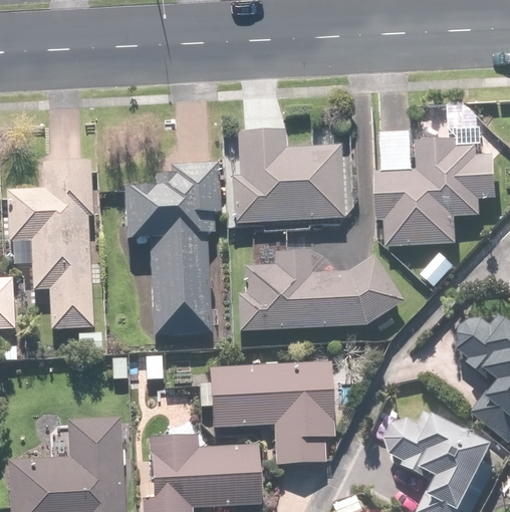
[(447,103),(446,124),(473,125),(474,104),(447,103)]
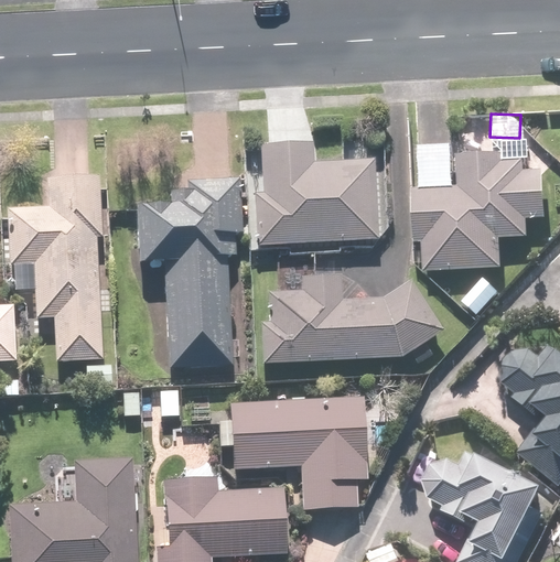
[(313,142),(261,142),(261,175),(255,175),(255,240),(377,240),(377,162),(313,162),(313,142)]
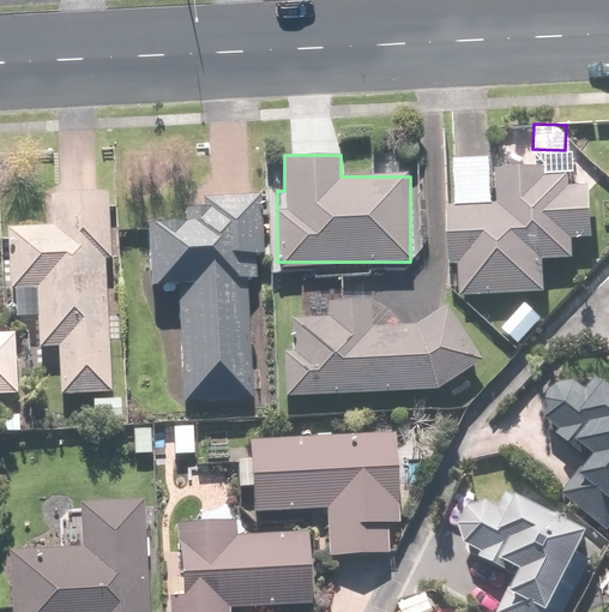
[(453,159),(453,205),(453,262),(462,262),(462,292),(547,292),(547,256),(576,256),(576,237),(595,237),(595,185),(571,185),(571,172),(548,172),(548,162),(518,162),(518,172),(494,172),(494,159),(453,159)]
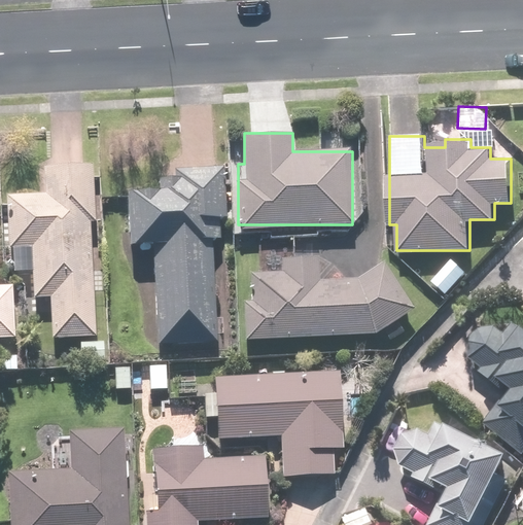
[(35,193),(8,193),(7,244),(31,245),(30,296),(50,296),(50,337),(93,338),(96,167),(36,166),(35,193)]
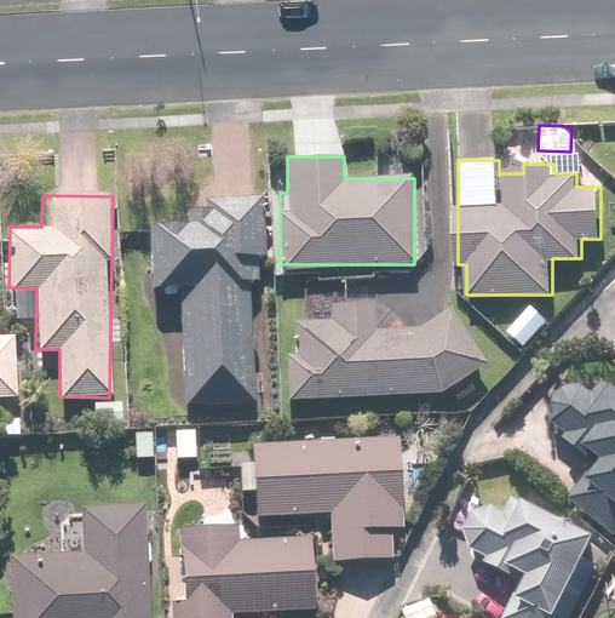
[(180,223),(147,223),(145,287),(182,289),(178,404),(251,405),(254,281),(257,281),(258,256),(265,256),(266,199),(205,196),(203,211),(180,210),(180,223)]
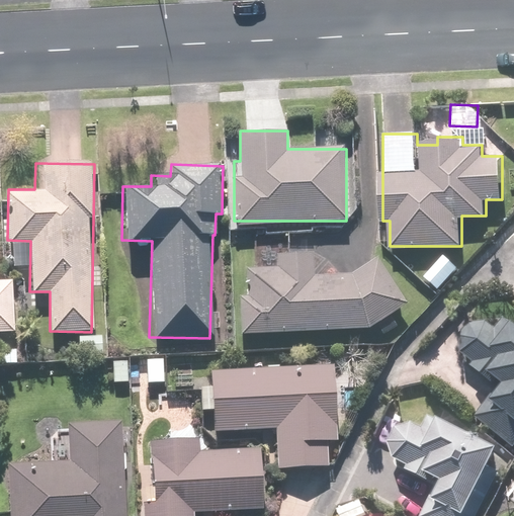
[(278,266),(247,266),(246,294),(237,294),(236,333),(364,328),(407,302),(377,255),(353,271),(311,271),(311,252),(278,252),(278,266)]
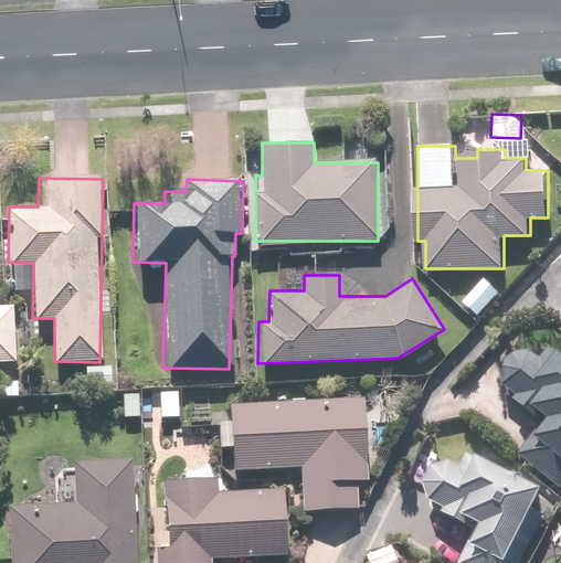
[(503,289),(488,275),(459,301),(475,317),(503,289)]
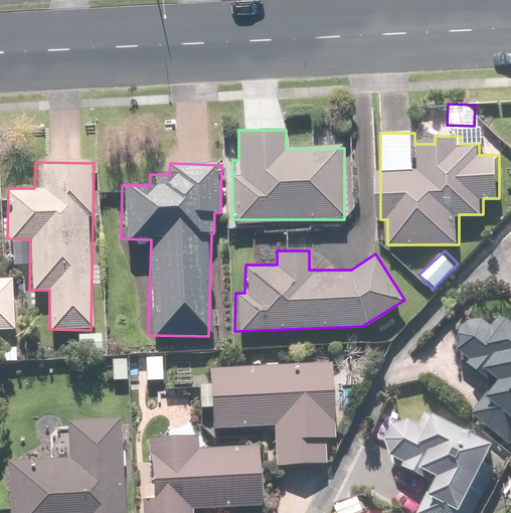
[(0,326),(14,326),(12,277),(0,277),(0,326)]
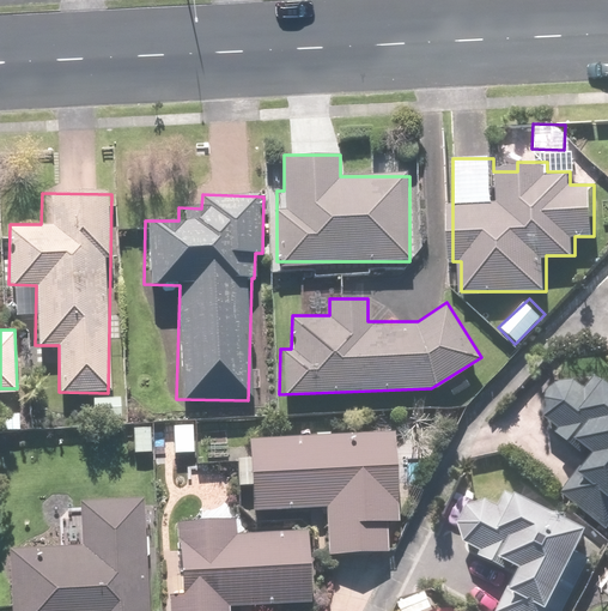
[(590,457),(565,488),(607,524),(607,373),(605,369),(593,382),(584,376),(561,376),(551,389),(543,401),(548,415),(561,423),(553,429),(590,457)]
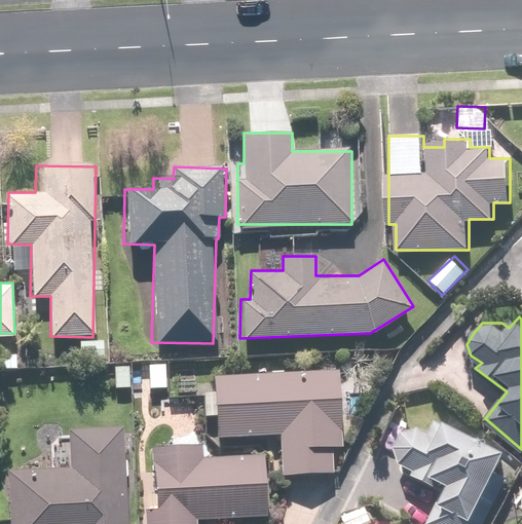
[(168,363),(149,362),(147,387),(165,388),(168,363)]
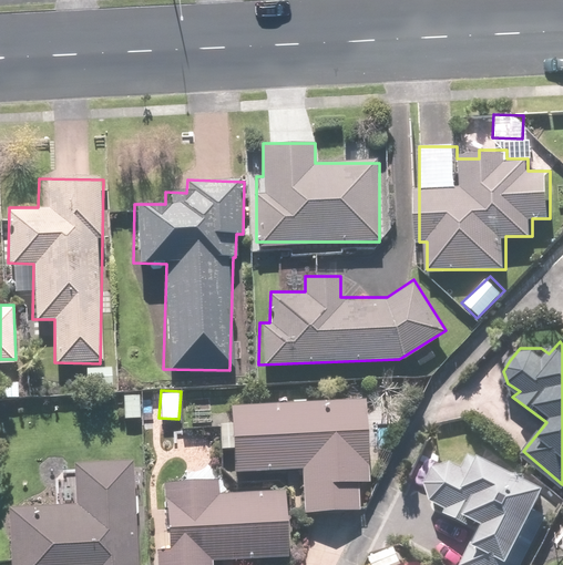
[(372,401),(235,400),(231,469),(307,472),(305,510),(359,512),(361,484),(369,484),(372,401)]
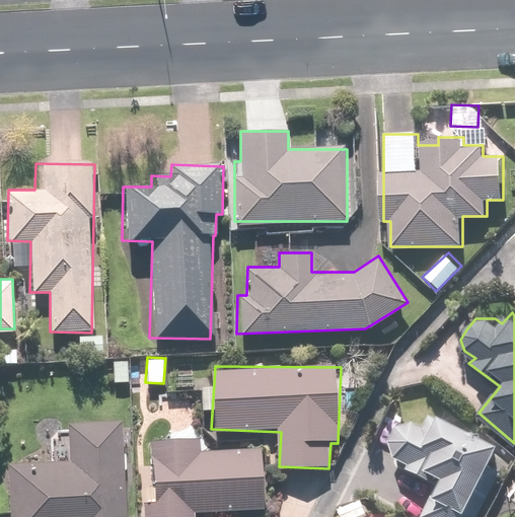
[(438,483),(421,516),(475,516),(507,451),(431,416),(426,425),(414,420),(397,424),(389,442),(395,454),(413,462),(410,469),(438,483)]
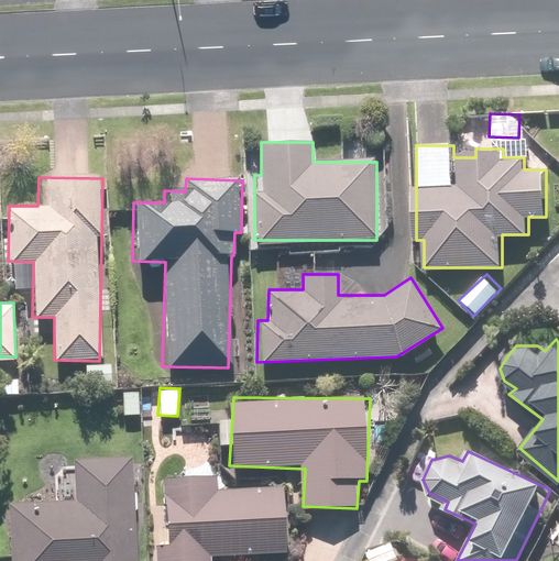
[(78,499),(12,499),(11,560),(135,560),(136,457),(79,457),(78,499)]
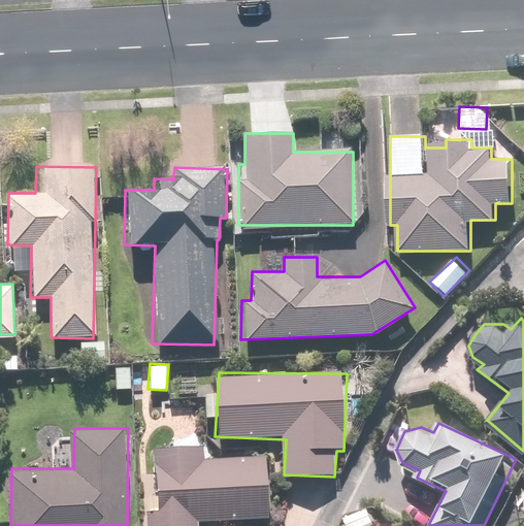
[(201,450),(150,448),(146,525),(197,525),(197,519),(269,521),(271,457),(201,455),(201,450)]
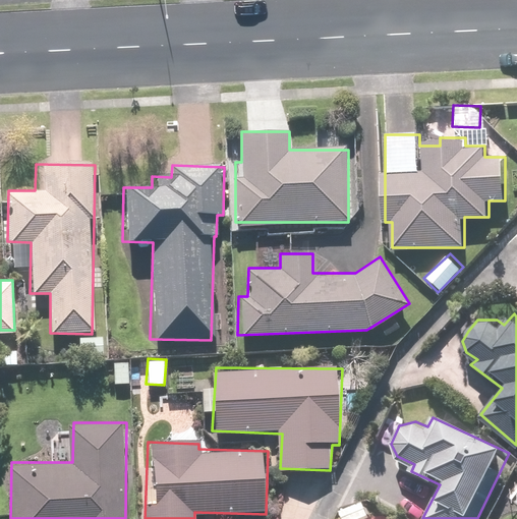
All buildings are outlined.
